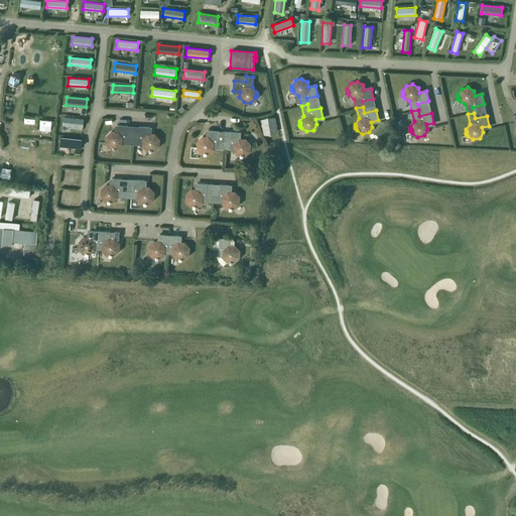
[(83,127),(83,119),(62,118),(61,126),(83,127)]
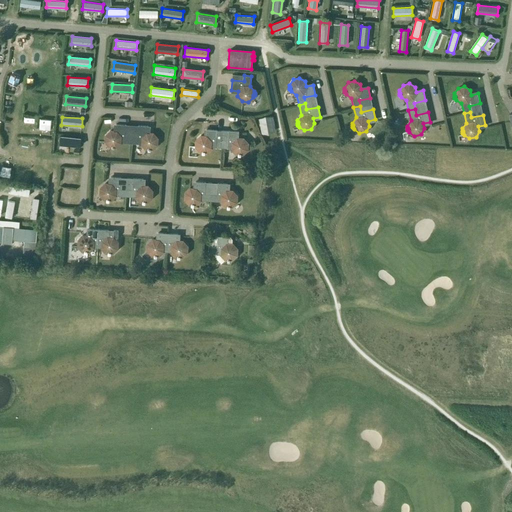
[(131,143),(132,125),(116,124),(115,131),(110,131),(105,135),(105,142),(109,147),(112,147),(112,148),(114,148),(114,147),(116,147),(121,143),(131,143)]
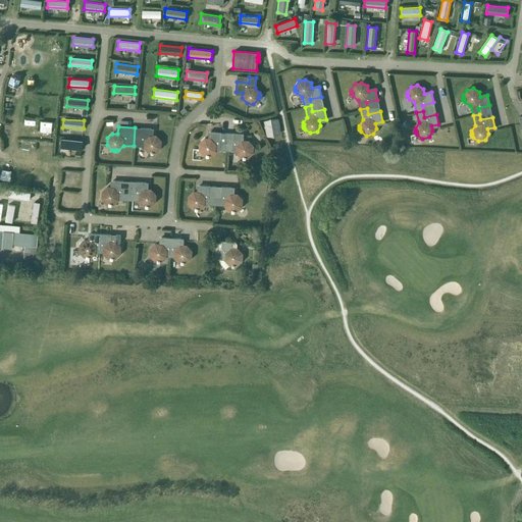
[(151,128),(135,127),(134,146),(144,147),(148,152),(151,152),(150,153),(152,153),(153,152),(155,152),(160,148),(160,141),(156,136),(151,136),(151,128)]
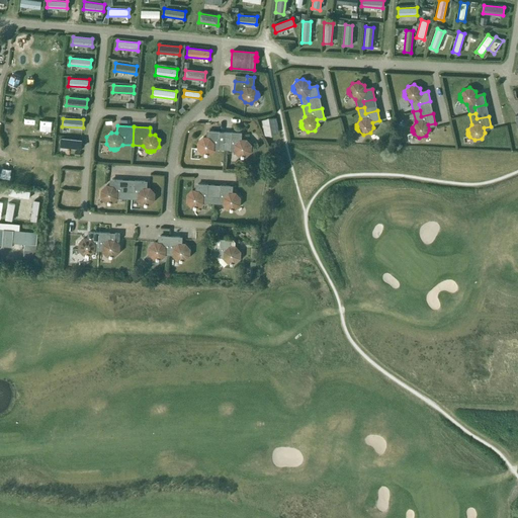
[(208,138),(202,138),(198,142),(197,149),(202,154),(204,154),(204,155),(206,155),(206,154),(208,154),(213,150),(224,151),(225,133),(219,132),(208,131),(208,138)]
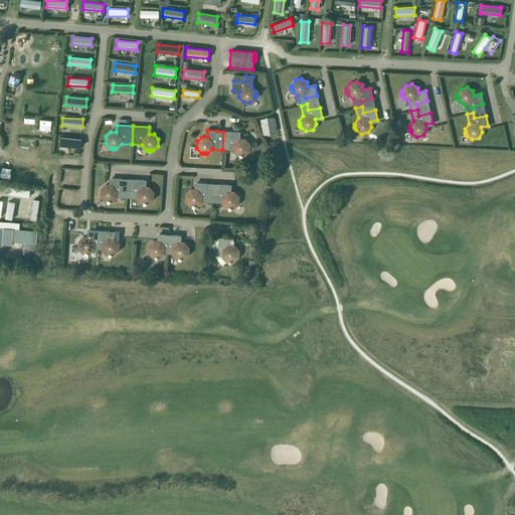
[(223,132),(222,150),(232,150),(237,155),(239,155),(239,156),(241,156),(241,155),(243,155),(248,151),(248,144),(244,139),(239,139),(239,132),(229,132),(223,132)]
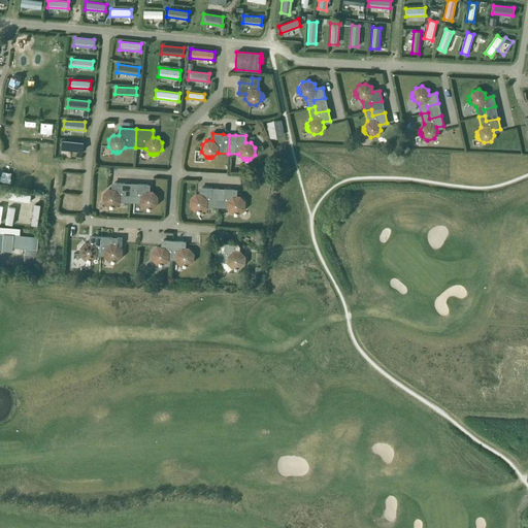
[(81,152),(83,142),(62,140),(61,150),(81,152)]
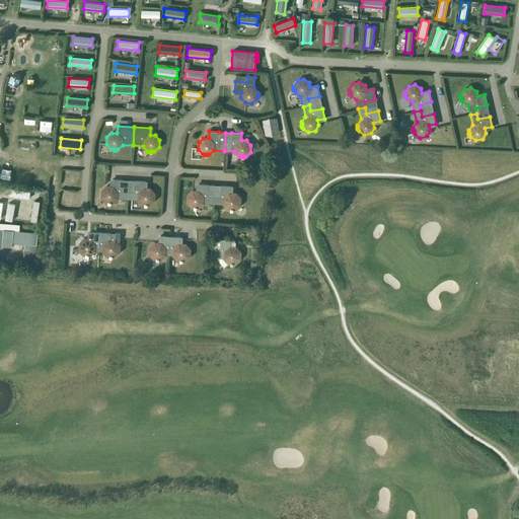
[(128,199),(129,180),(113,179),(112,187),(106,187),(101,191),(101,198),(105,203),(107,203),(107,204),(109,204),(109,203),(113,203),(118,199),(128,199)]
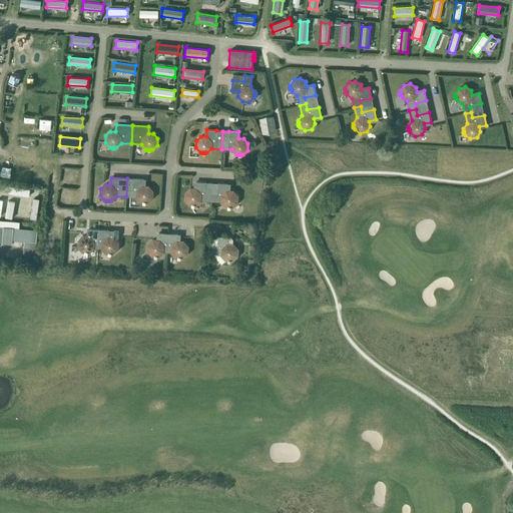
[(143,179),(127,178),(126,196),(136,197),(140,202),(142,202),(142,203),(144,203),(144,202),(147,202),(152,198),(152,191),(148,186),(142,186),(143,179)]
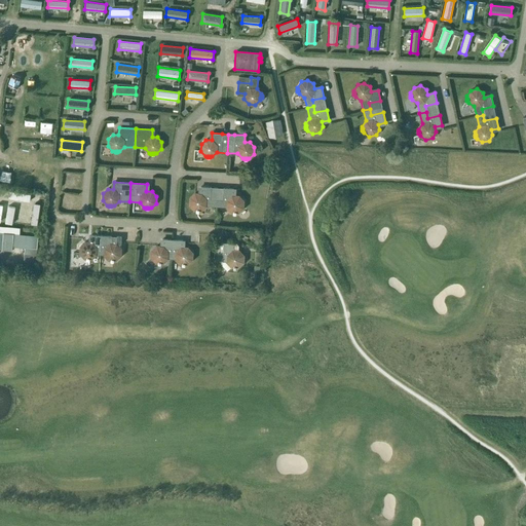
[(200,194),(195,193),(190,198),(189,204),(194,210),(196,210),(196,212),(198,212),(198,211),(200,211),(205,205),(216,207),(217,188),(200,187),(200,194)]
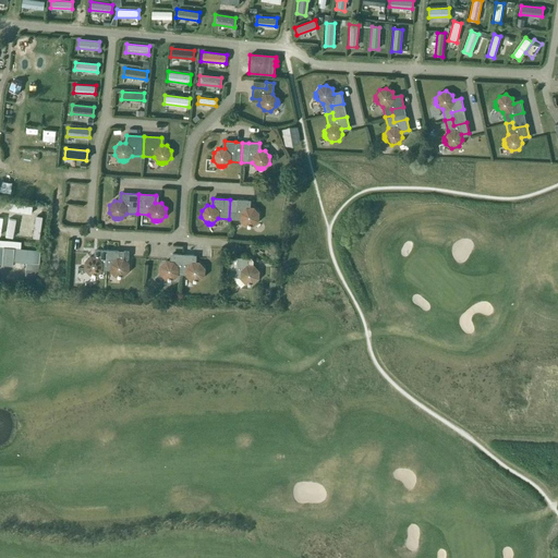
[(247,199),(230,199),(229,219),(240,220),(245,225),(247,225),(247,227),(250,227),(250,226),(252,226),(257,220),(258,214),(253,208),(247,207),(247,199)]
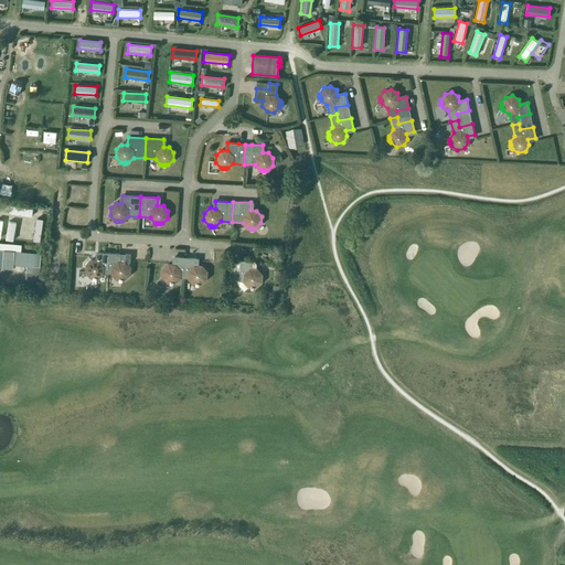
[(23,210),(3,206),(2,213),(22,215),(23,210)]
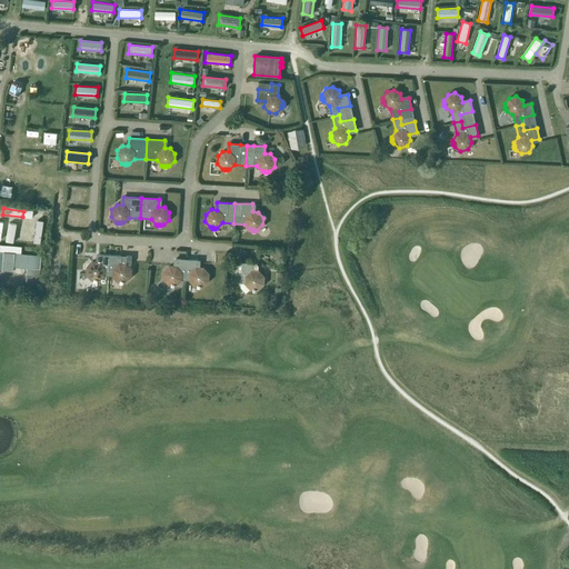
[(27,211),(26,218),(48,221),(49,215),(27,211)]
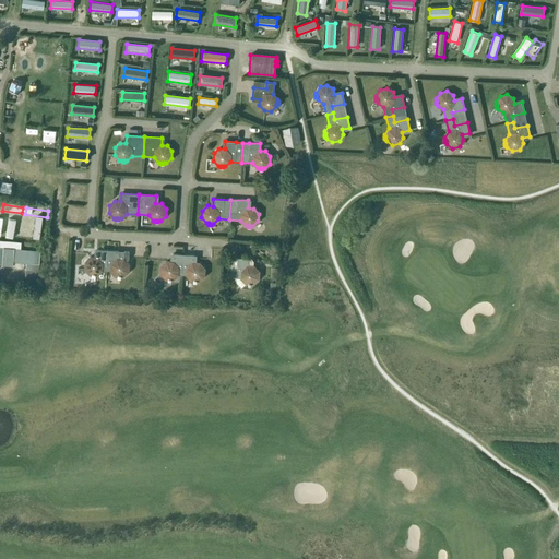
[(15,222),(9,221),(6,238),(12,239),(15,222)]
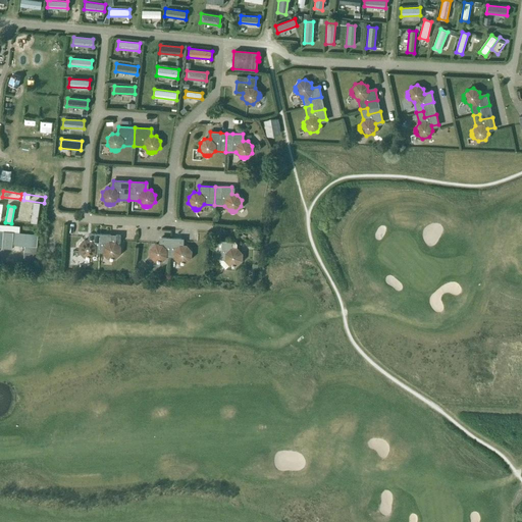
[(28,209),(21,208),(18,224),(24,225),(28,209)]
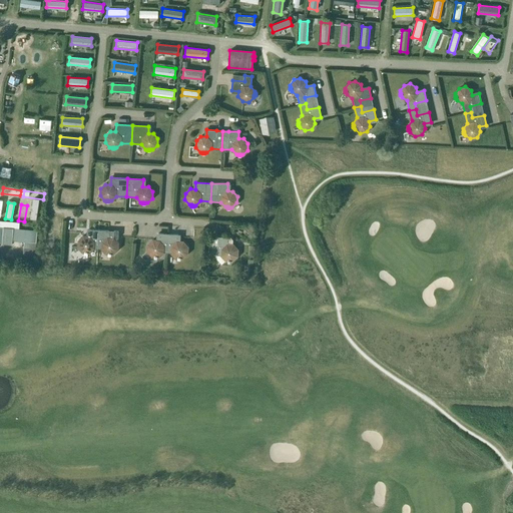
[(38,206),(32,205),(29,221),(35,222),(38,206)]
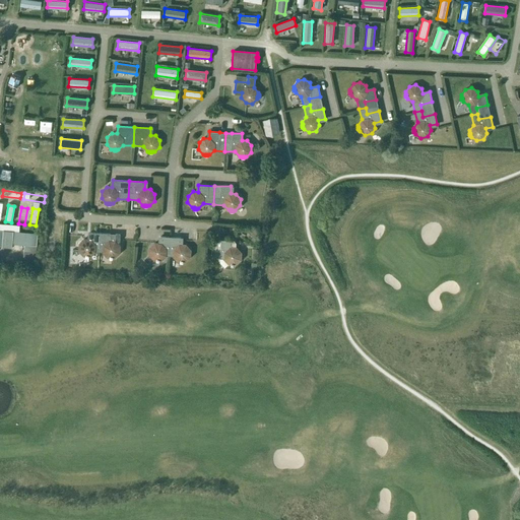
[(0,223),(0,230),(3,231),(13,232),(18,232),(19,225),(0,223)]
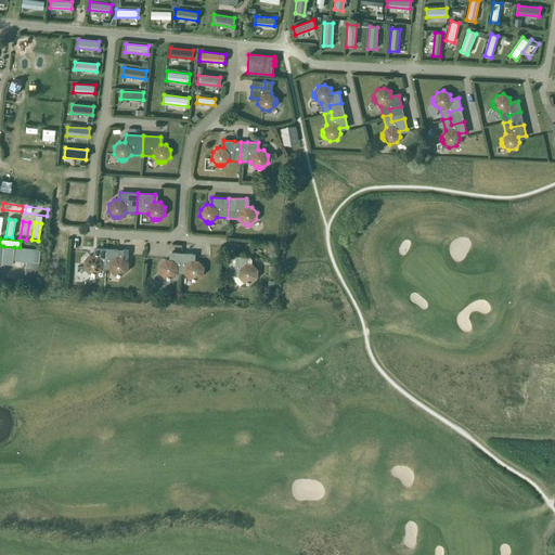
[(15,247),(3,246),(2,261),(1,265),(13,266),(14,261),(15,247)]
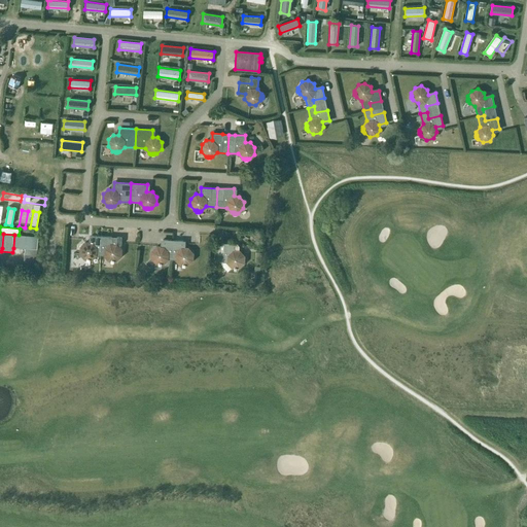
[(20,235),(19,247),(25,248),(24,254),(36,255),(37,237),(20,235)]
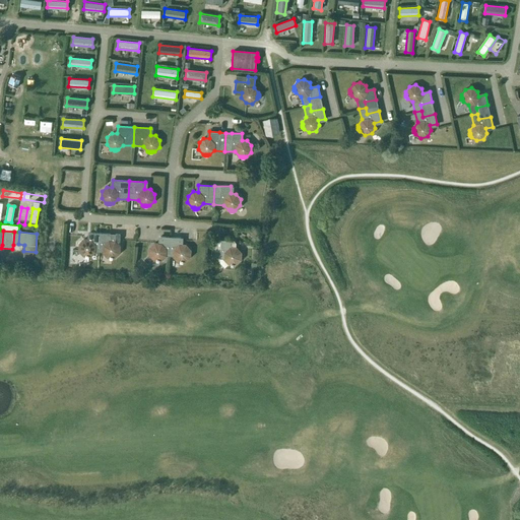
[(89,240),(84,239),(79,244),(78,250),(83,255),(85,255),(85,257),(87,257),(87,256),(90,256),(95,251),(99,252),(100,233),(89,233),(89,240)]
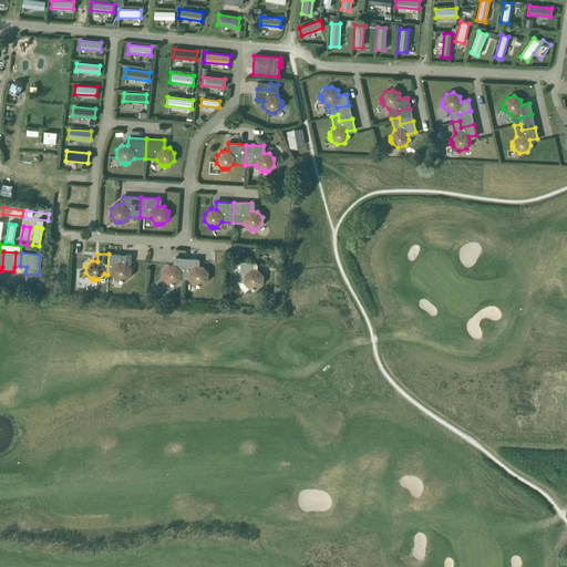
[(131,255),(125,255),(125,263),(120,263),(120,255),(109,254),(107,275),(112,275),(116,280),(120,280),(120,281),(122,281),(122,280),(124,280),(130,276),(130,268),(127,265),(131,263),(131,255)]
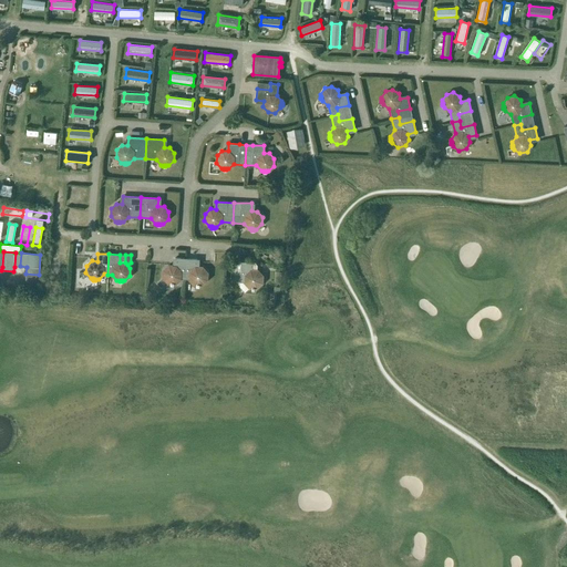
[(174,266),(168,265),(163,270),(163,277),(167,282),(171,282),(171,285),(173,285),(173,284),(175,284),(181,278),(185,279),(186,258),(175,258),(174,266)]
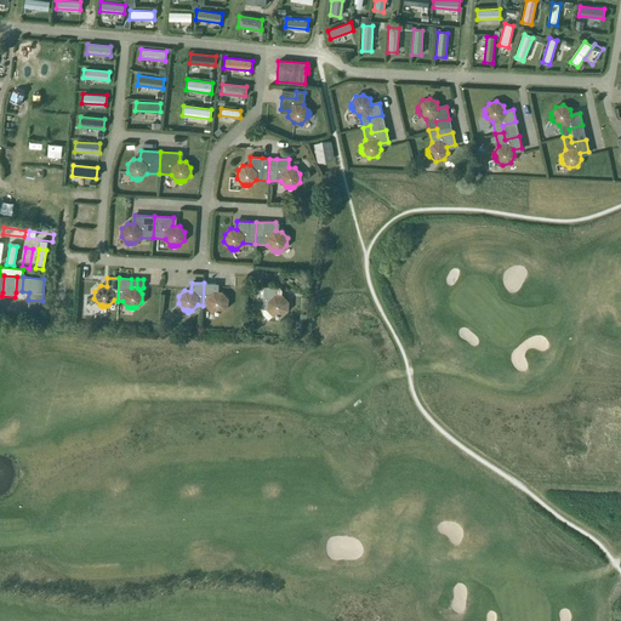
[(204,283),(203,306),(206,306),(212,312),(215,312),(215,313),(217,313),(217,312),(220,312),(226,307),(227,298),(221,292),(215,292),(216,284),(204,283)]
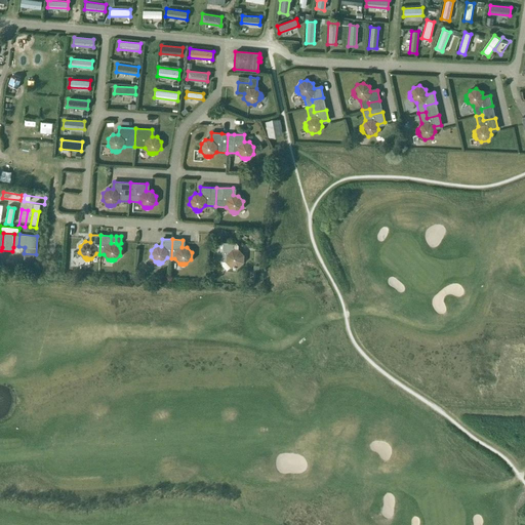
[(223,242),(223,254),(215,254),(215,259),(221,260),(221,265),(226,270),(231,266),(233,267),(233,268),(235,268),(235,267),(237,267),(242,261),(243,255),(238,250),(233,250),(234,243),(223,242)]
